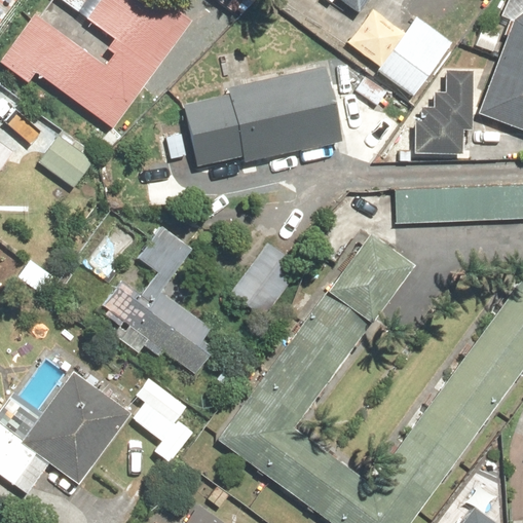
[(62,0),(80,12),(85,4),(90,8),(84,17),(113,37),(105,48),(111,52),(105,63),(34,13),(0,61),(0,64),(29,84),(35,75),(113,129),(190,21),(160,0),(62,0)]
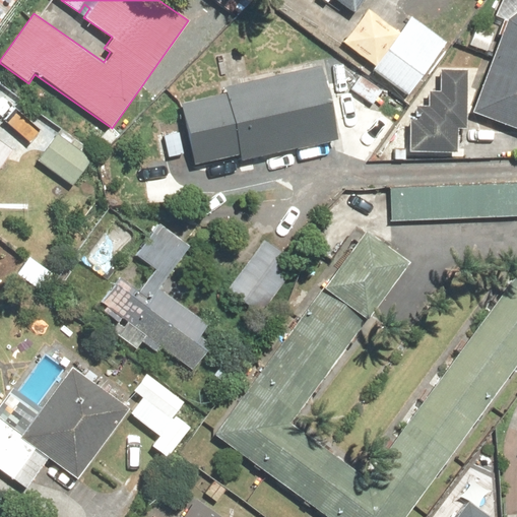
[(0,0),(0,23),(16,0),(0,0)]
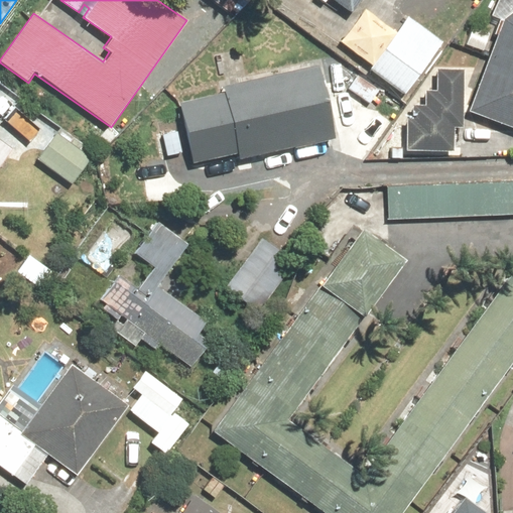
[(336,0),(353,12),(362,0),(322,0),(328,4),(330,0),(336,0)]
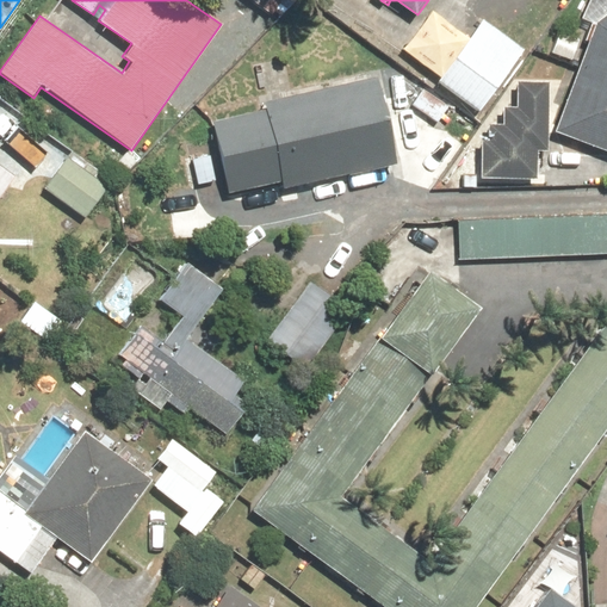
[(592,0),(583,17),(595,24),(556,130),(606,149),(606,0),(592,0)]
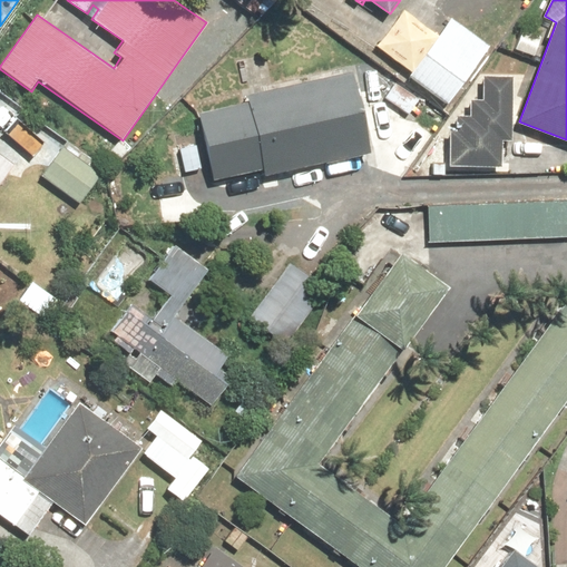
[(449,105),(487,46),(448,20),(410,79),(449,105)]
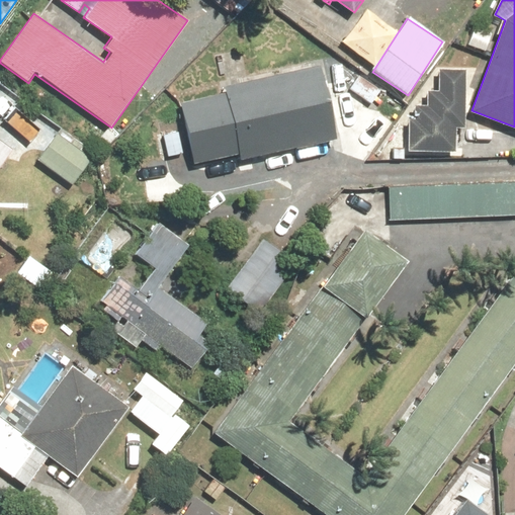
[(238,161),(338,141),(322,66),(222,86),(223,90),(179,98),(192,164),(237,155),(238,161)]
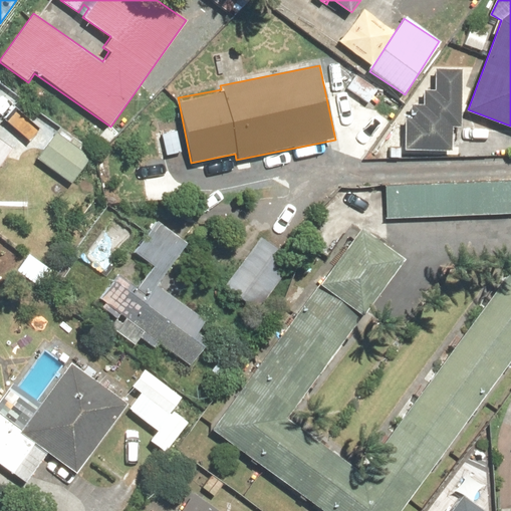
[(461,69),(437,68),(436,88),(425,88),(424,105),(412,105),(412,117),(406,117),(405,150),(452,151),(453,125),(460,125),(461,69)]
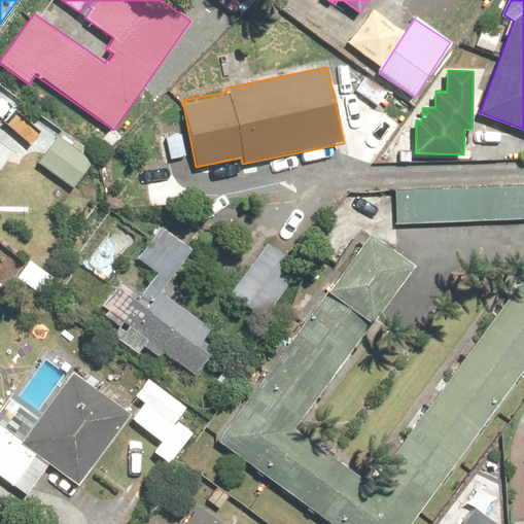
[(388,90),(364,75),(355,91),(379,105),(388,90)]
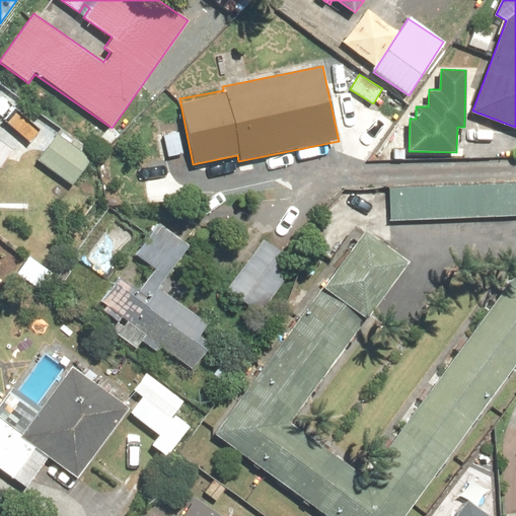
[(182,130),(163,134),(172,174),(191,170),(182,130)]
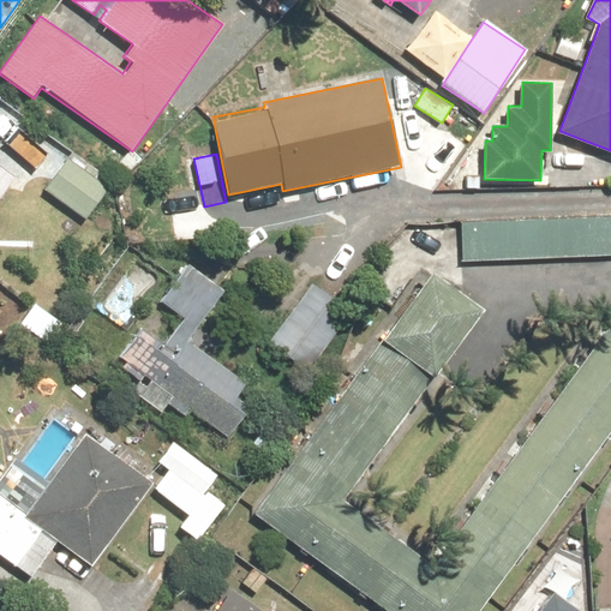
[(112,186),(66,157),(45,192),(90,220),(112,186)]
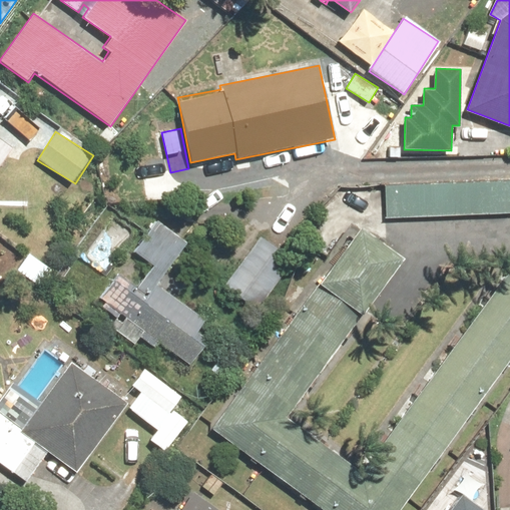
[(0,141),(0,164),(11,149),(0,141)]
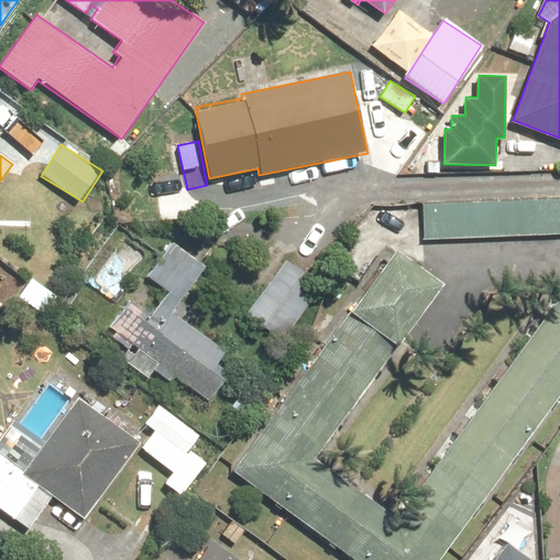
[(171,188),(139,190),(140,212),(172,211),(171,188)]
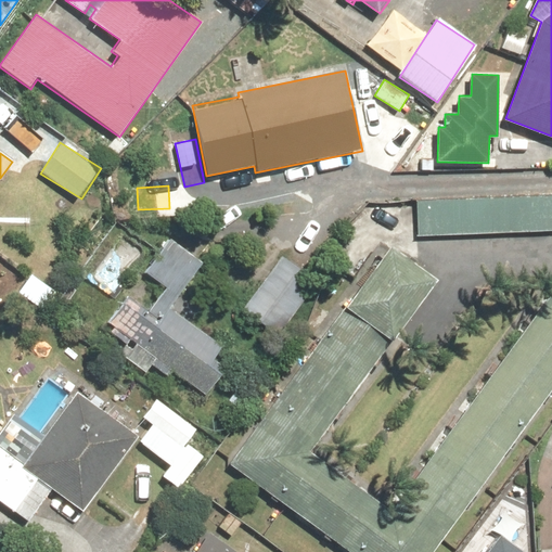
[(551,193),(414,203),(416,235),(551,226),(551,193)]
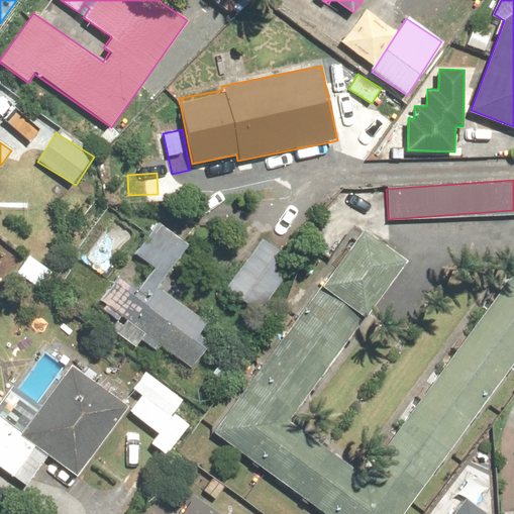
[(153,267),(136,287),(121,274),(99,301),(117,317),(109,327),(134,348),(142,337),(159,350),(162,346),(190,370),(212,342),(200,332),(207,323),(161,285),(193,246),(161,219),(134,251),(153,267)]
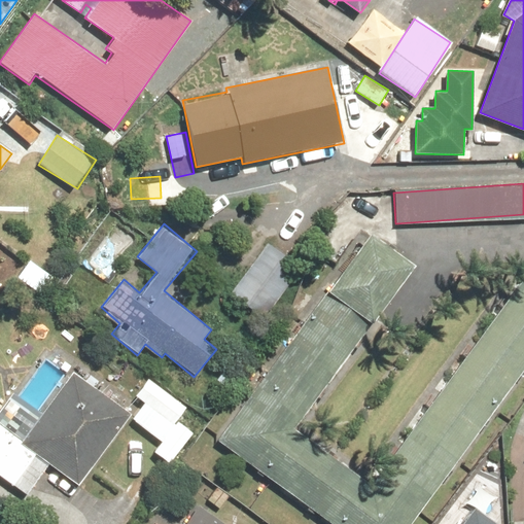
[(340,523),(413,523),(523,370),(523,278),(378,481),(299,425),(415,263),(371,232),(221,439),(340,523)]
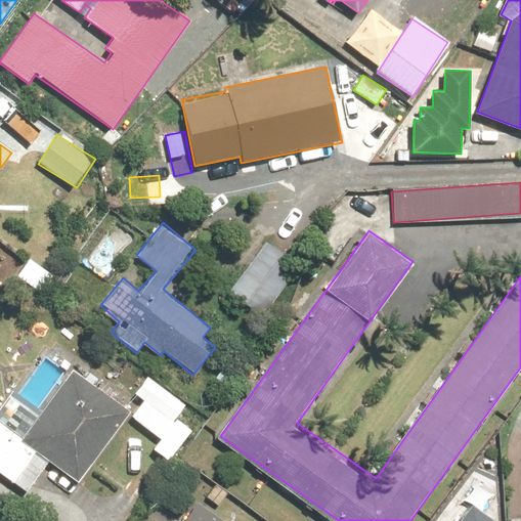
[(296,261),(265,240),(229,291),(261,312),(296,261)]
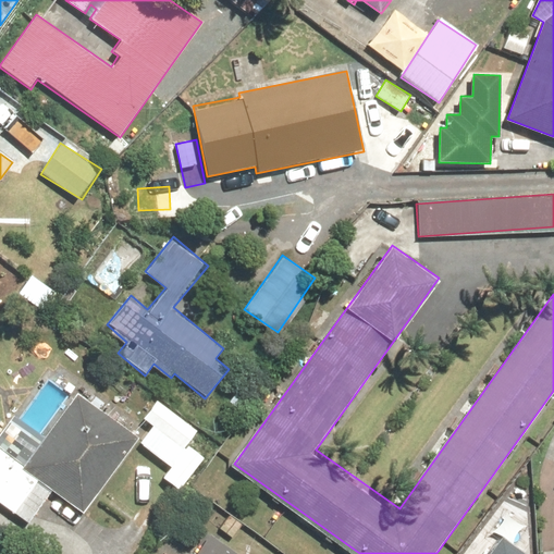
[(85,514),(137,435),(75,393),(22,470),(0,455),(0,501),(31,522),(52,492),(85,514)]
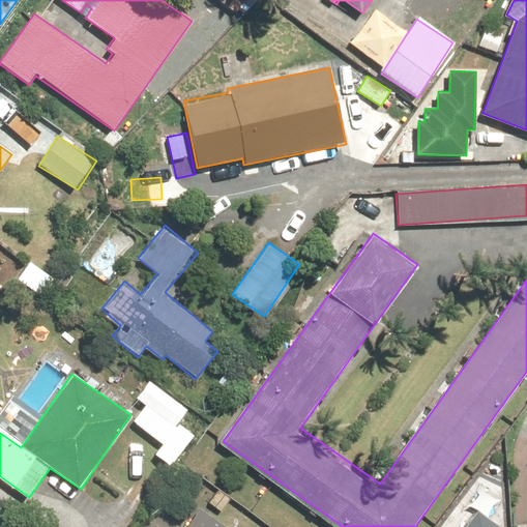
[(493,526),(486,521),(504,499),(484,482),(465,505),(475,514),(463,526),(493,526)]
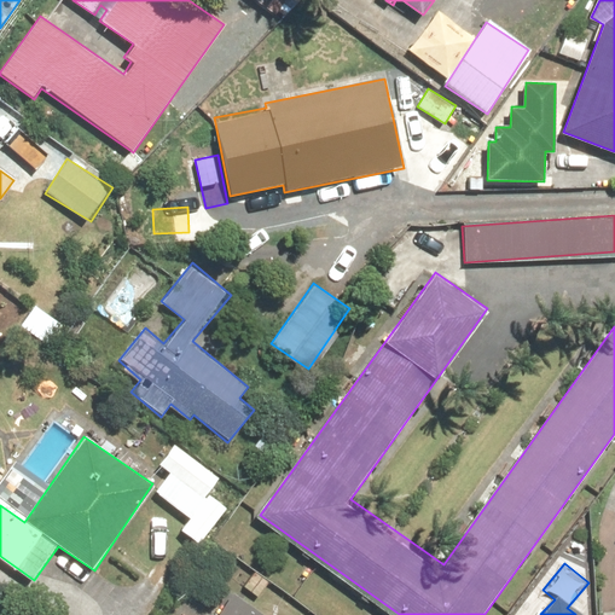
[(262,614),(236,596),(221,614),(262,614)]
